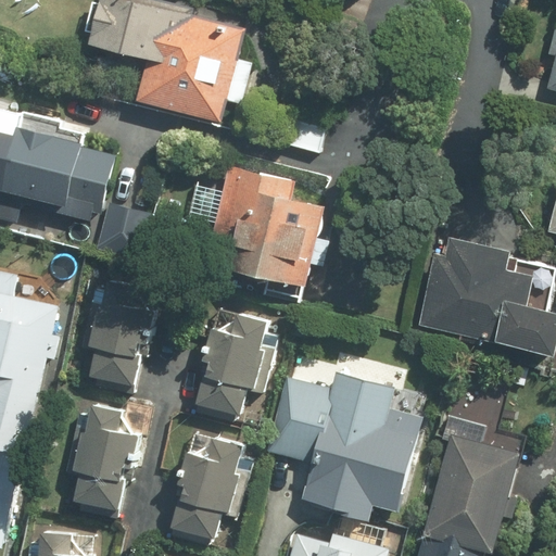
[(158,0),(99,0),(88,49),(143,61),(134,105),(224,126),(229,102),(243,105),(253,62),(240,59),(248,29),(193,16),(196,9),(158,0)]
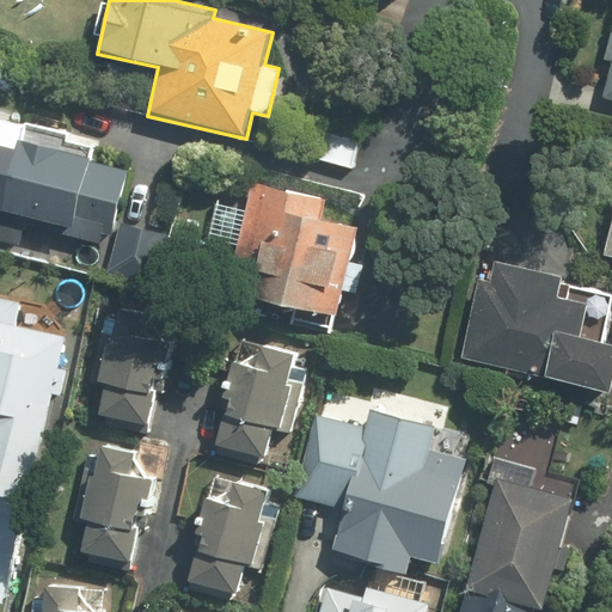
[(24,118),(17,145),(0,140),(0,212),(73,230),(72,238),(112,248),(130,171),(90,161),(96,135),(24,118)]
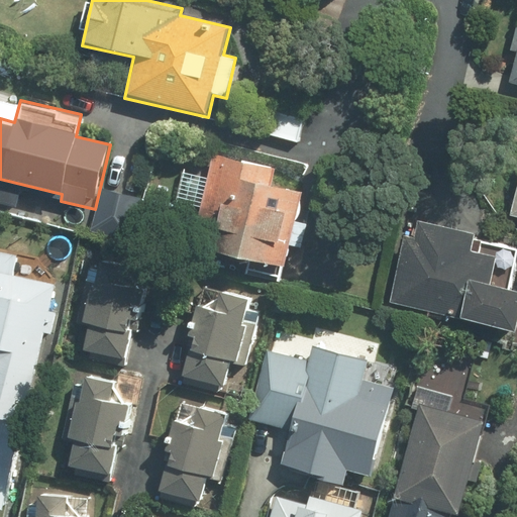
[(215,153),(210,176),(187,171),(180,203),(204,208),(196,245),(286,265),(305,173),(215,153)]
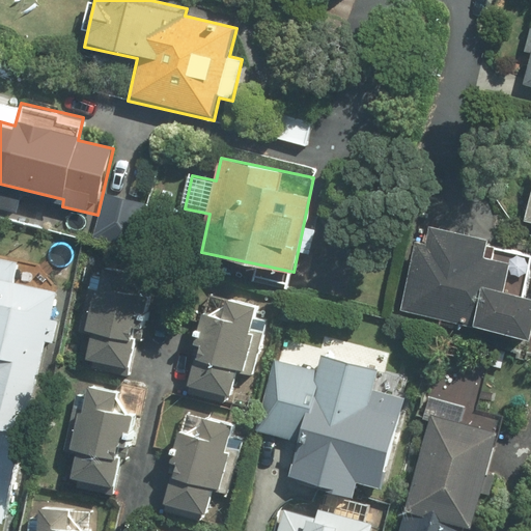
[(134,245),(144,203),(107,194),(96,235),(134,245)]
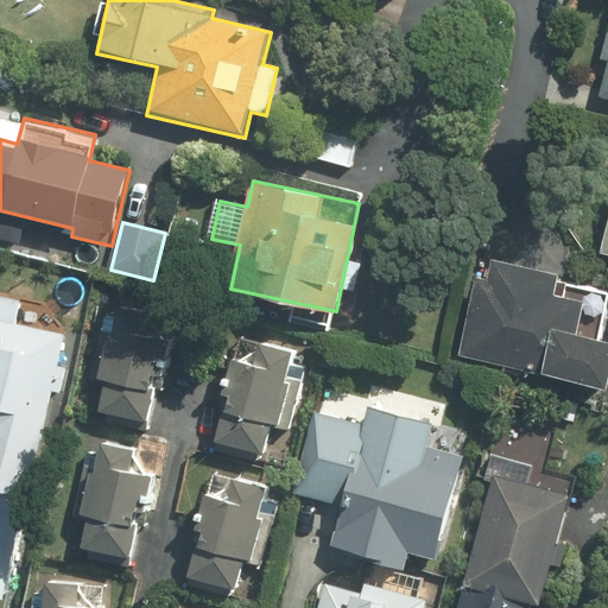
[(607,342),(601,341),(607,310),(607,292),(569,284),(570,279),(480,259),(457,358),(607,392),(607,384),(607,342)]
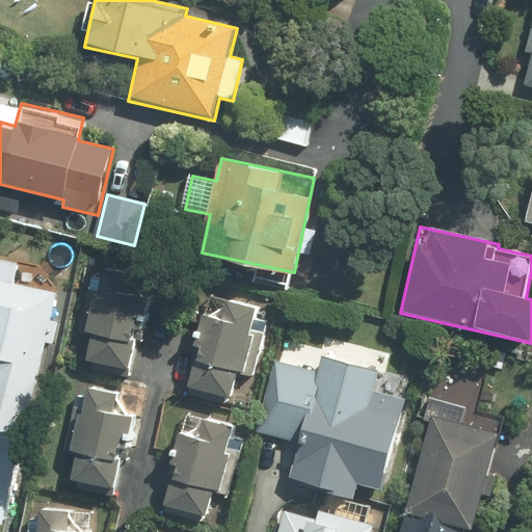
[(0,526),(9,528),(47,343),(53,344),(63,292),(15,283),(20,261),(0,257),(0,526)]
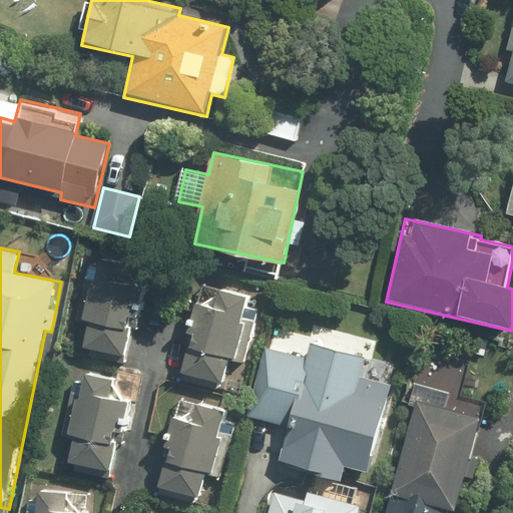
[(139,265),(89,255),(76,324),(85,325),(80,351),(122,359),(139,265)]
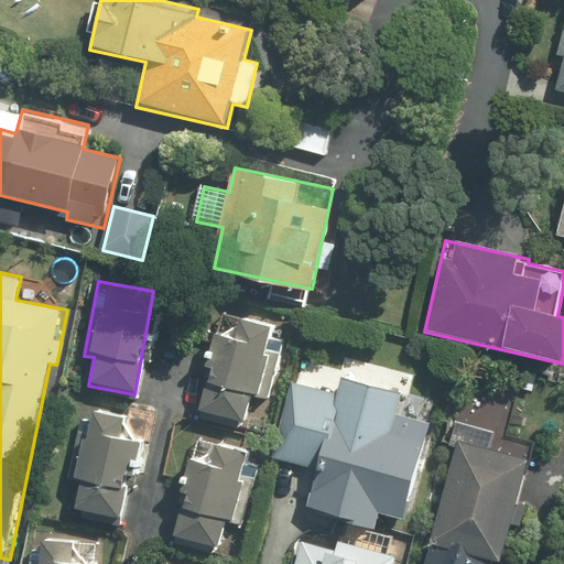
[(253,397),(271,401),(284,345),(267,340),(270,326),(220,314),(197,411),(247,423),(253,397)]
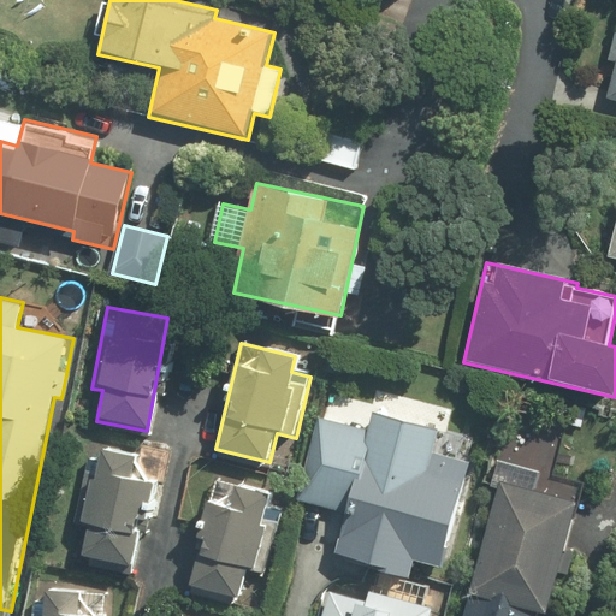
[(369,434),(318,421),(296,502),(354,516),(343,557),(412,574),(415,561),(438,567),(467,460),(438,452),(443,432),(374,415),(369,434)]
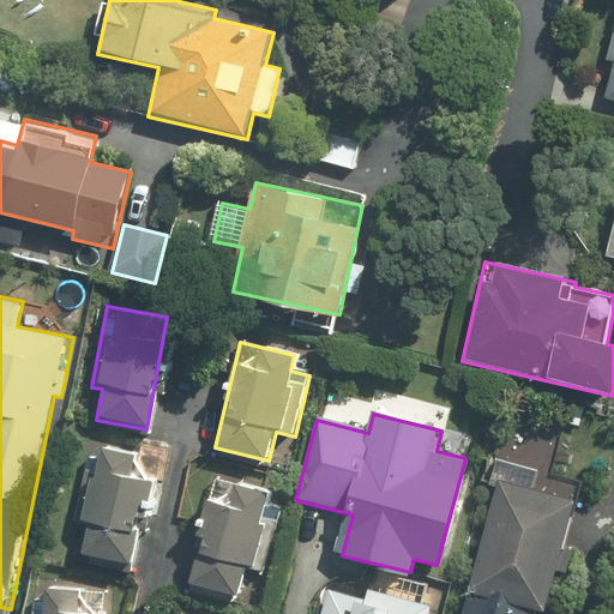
[(84,456),(73,522),(88,524),(83,552),(138,561),(151,480),(136,462),(137,453),(100,447),(98,458),(84,456)]
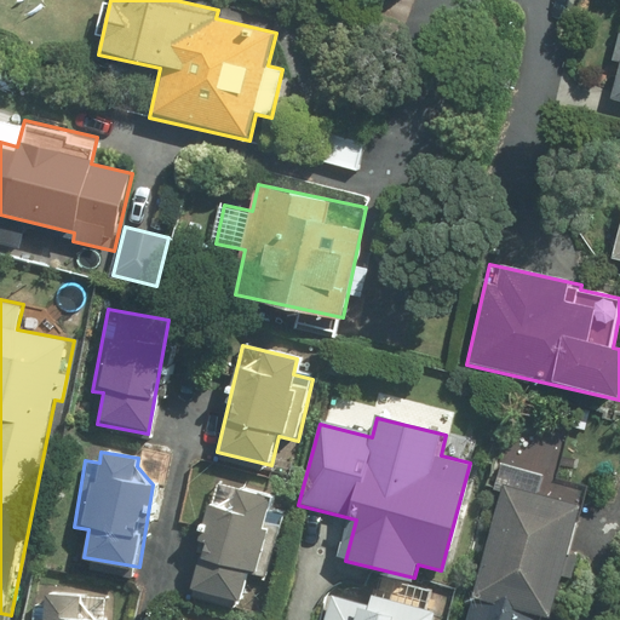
[(269,578),(281,524),(271,522),(277,498),(214,483),(189,592),(244,606),(251,573),(269,578)]
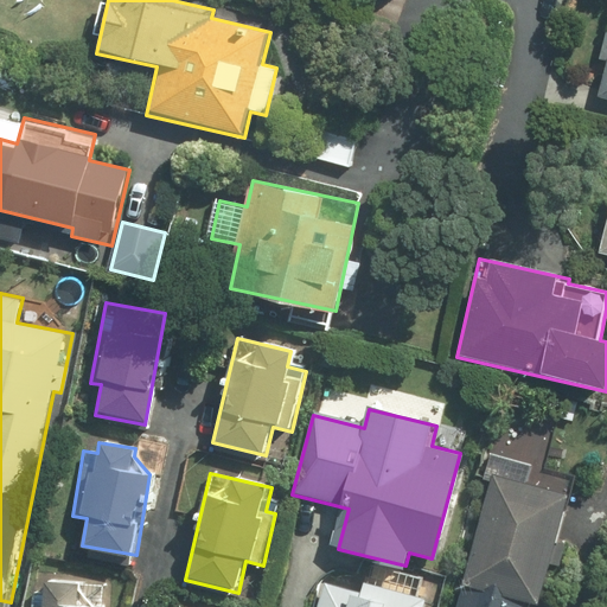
[(530,606),(540,606),(569,494),(496,475),(461,606),(522,606),(523,606),(530,606)]
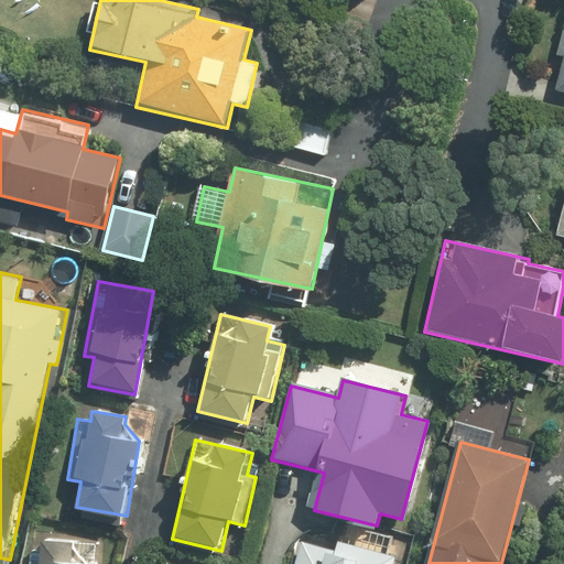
[(392,563),(394,557),(304,534),(296,563),(392,563)]
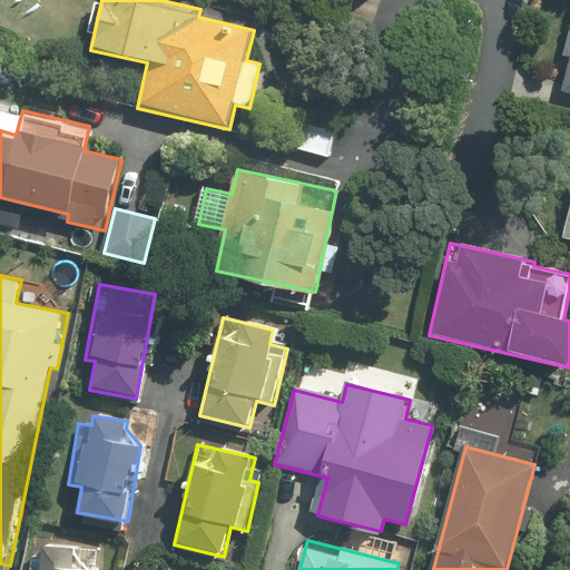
[(96,569),(98,551),(46,549),(45,569),(96,569)]
